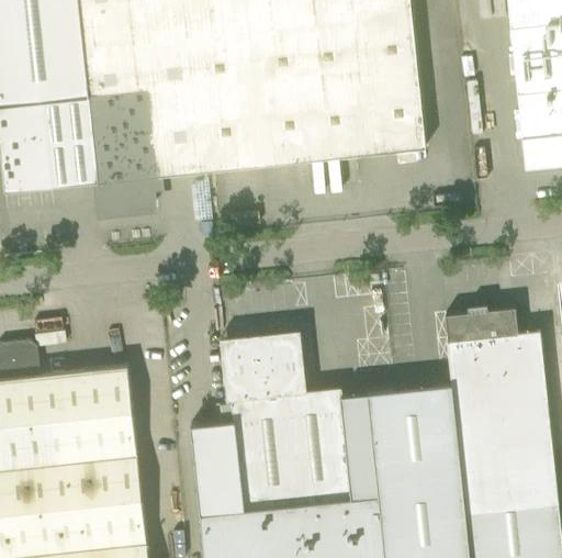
[(0,0),(0,147),(4,193),(49,188),(41,105),(89,100),(101,214),(154,209),(152,188),(160,187),(159,177),(426,149),(409,0),(0,0)]
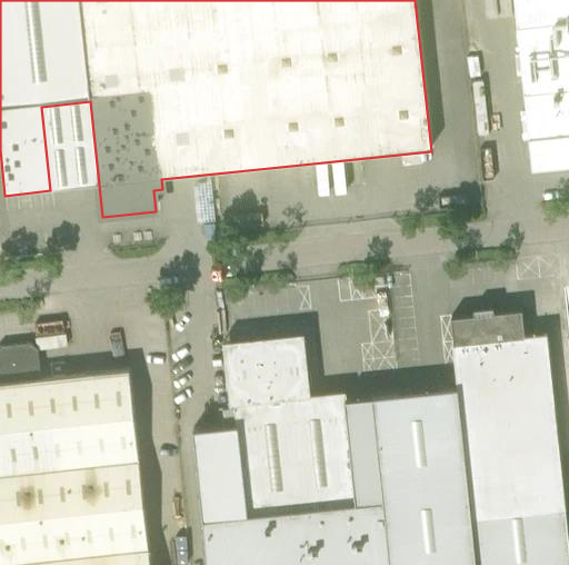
[(568,0),(512,0),(531,170),(568,166),(568,164),(568,0)]
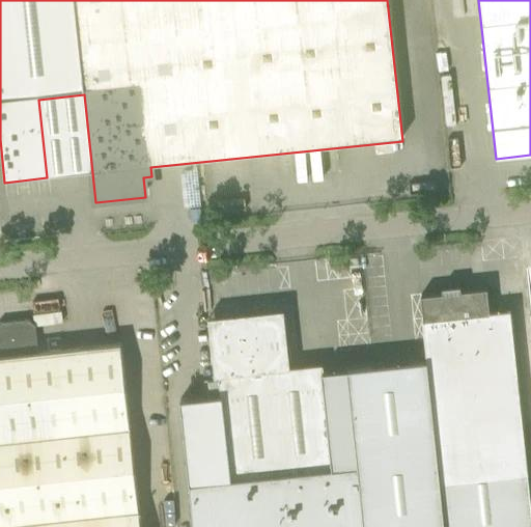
[(346,371),(363,526),(530,526),(530,511),(510,313),(490,314),(486,292),(460,294),(459,289),(442,290),(442,296),(420,299),(423,323),(422,323),(426,363),(346,371)]
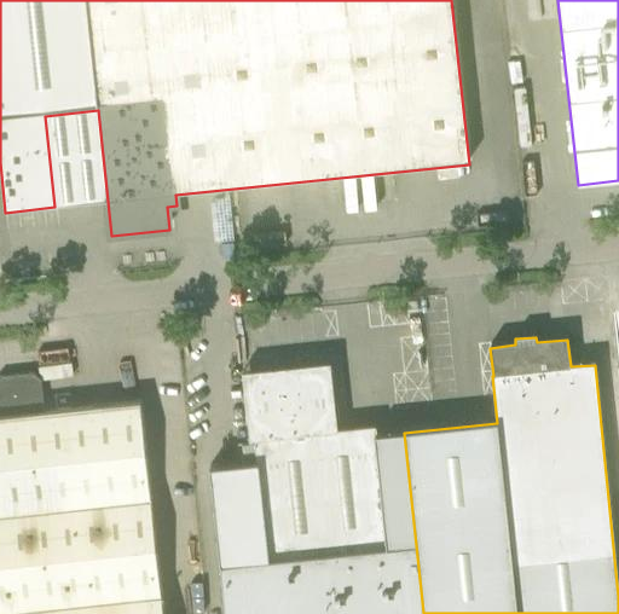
[(210,469),(225,613),(423,613),(404,433),(377,436),(376,428),(333,433),(327,370),(248,378),(256,464),(210,469)]
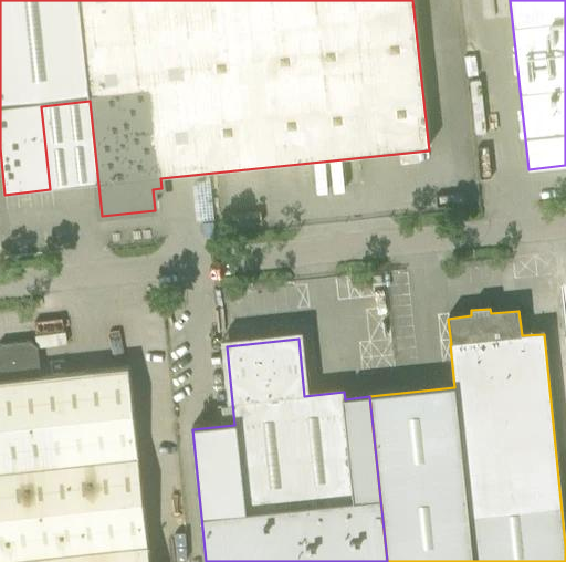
[(149,561),(128,370),(40,380),(38,351),(30,345),(0,347),(0,561),(149,561)]
